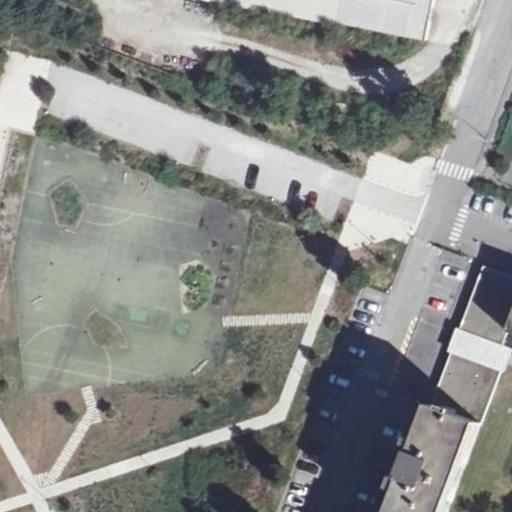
[(326,0),(205,0),(322,25),(323,21),(326,0)]
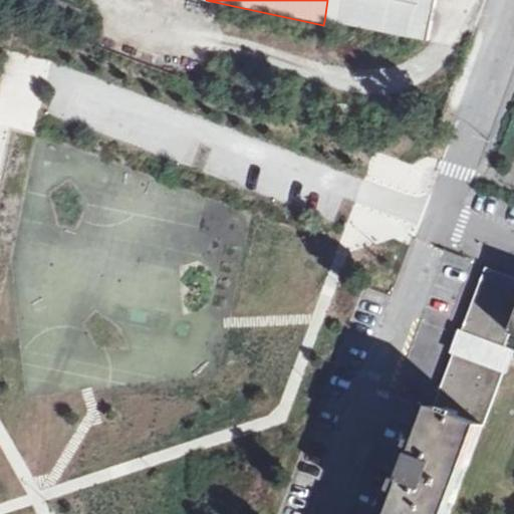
[(327,0),(324,21),(415,41),(423,0),(327,0)]
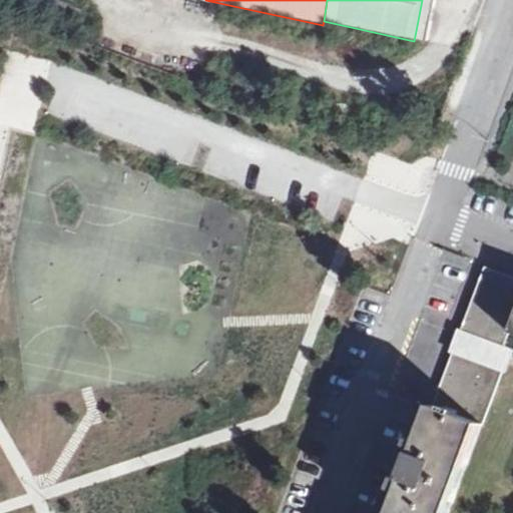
[(511,322),(512,317),(512,273),(483,262),(456,328),(501,346),(511,322)]
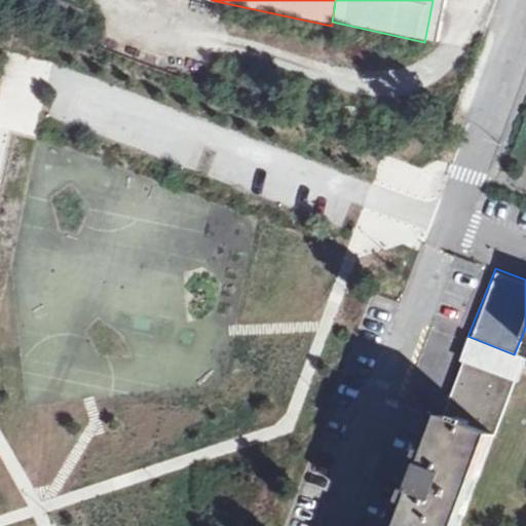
[(445,525),(483,431),(422,408),(375,525),(445,525)]
